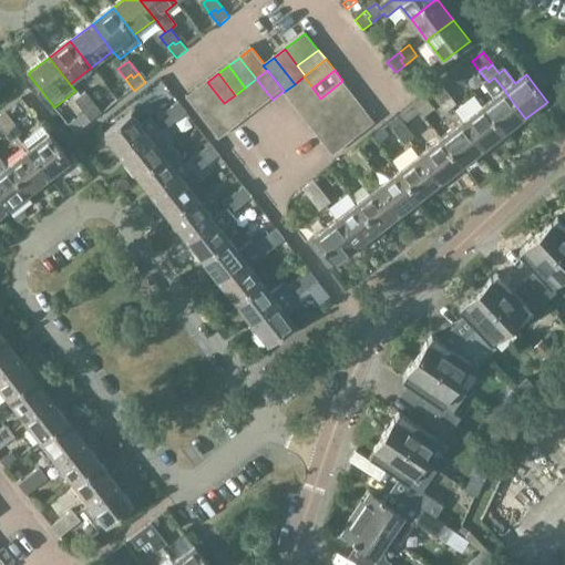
[(284,92),(281,94),(290,104),(312,88),(304,76),(295,84),(284,92)]
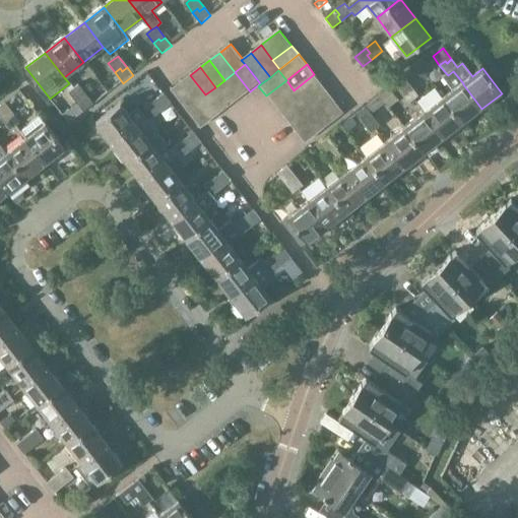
[(453,91),(443,100),(462,124),(481,109),(463,84),(463,83),(453,71),(448,75),(447,74),(443,78),(453,91)]
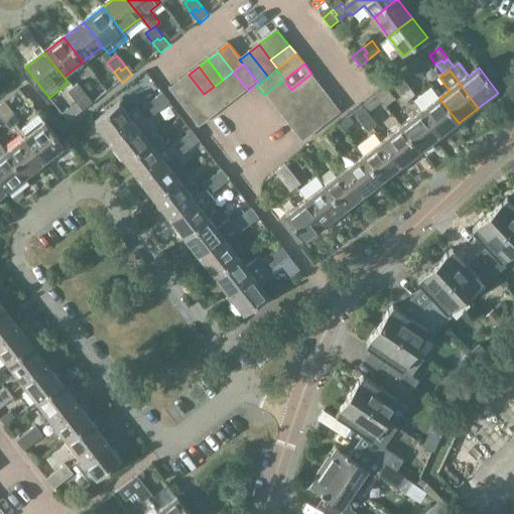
[(233,72),(223,80),(238,99),(248,91),(233,72)]
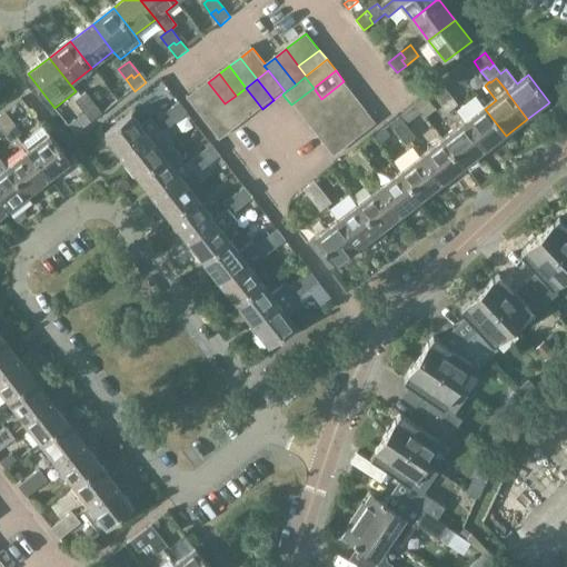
[(344,81),(321,99),(330,109),(352,91),(344,81)]
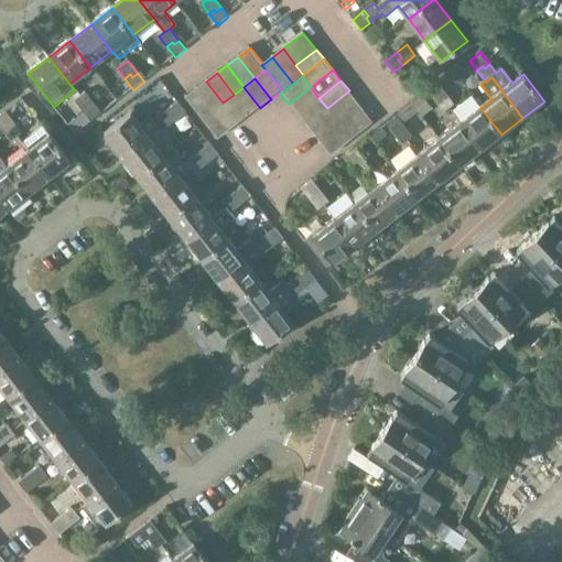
[(206,82),(196,90),(213,111),(223,103),(206,82)]
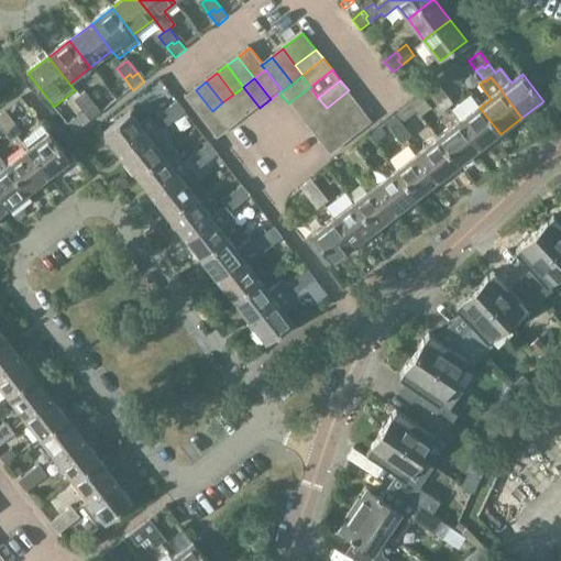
[(427,92),(433,102),(439,98),(441,100),(447,96),(438,85),(427,92)]
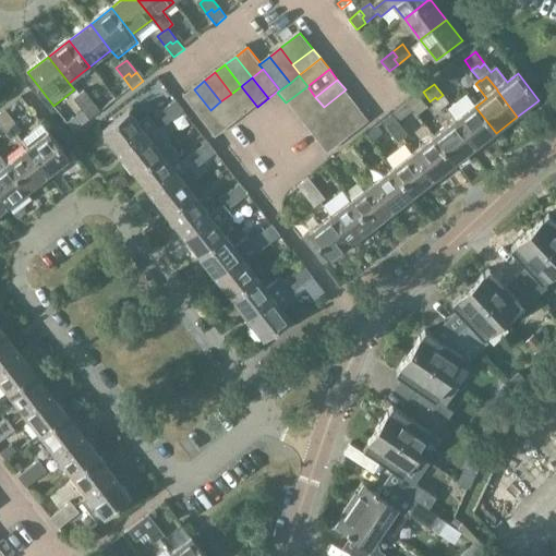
[(241,86),(231,94),(248,115),(257,107),(241,86)]
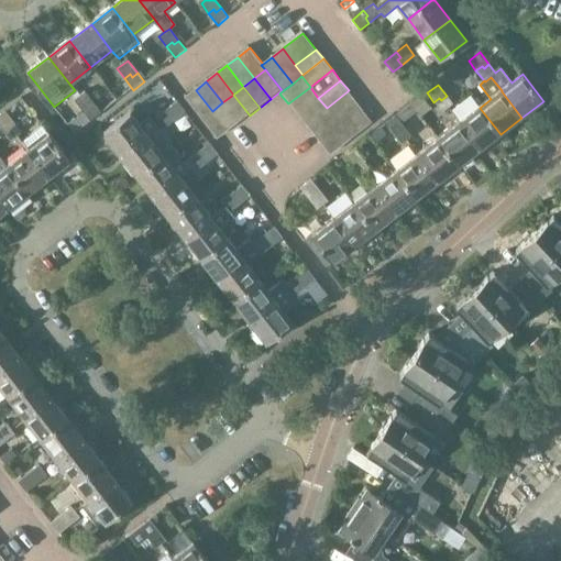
[(310,87),(288,103),(297,114),(318,98),(310,87)]
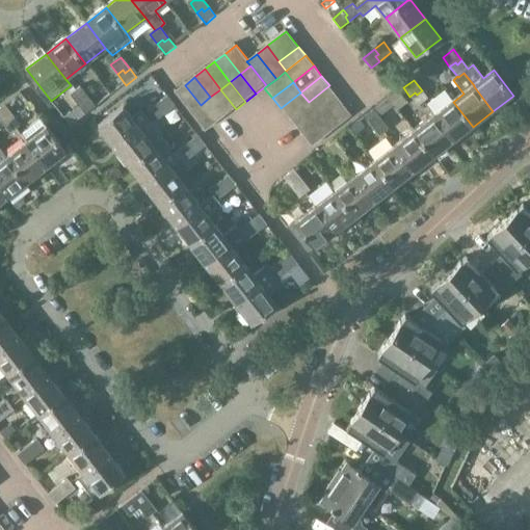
[(185,85),(174,94),(189,113),(201,105),(185,85)]
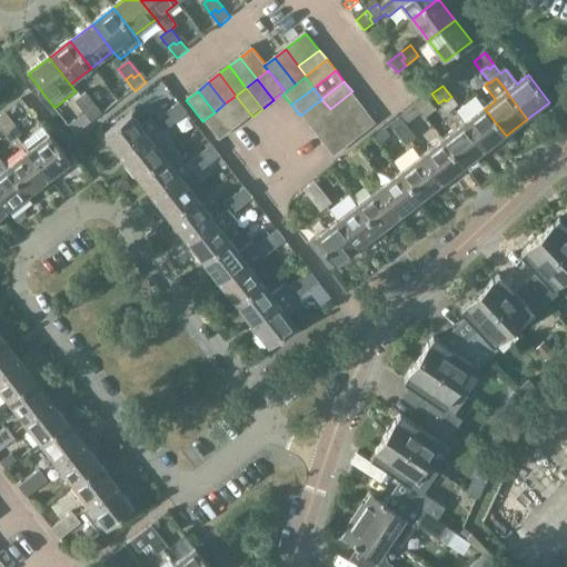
[(352,91),(330,109),(338,120),(360,102),(352,91)]
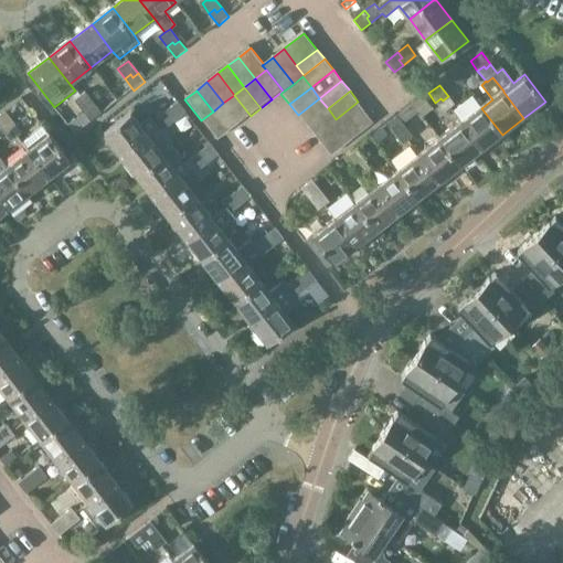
[(75,102),(82,110),(88,106),(91,109),(96,106),(85,93),(75,102)]
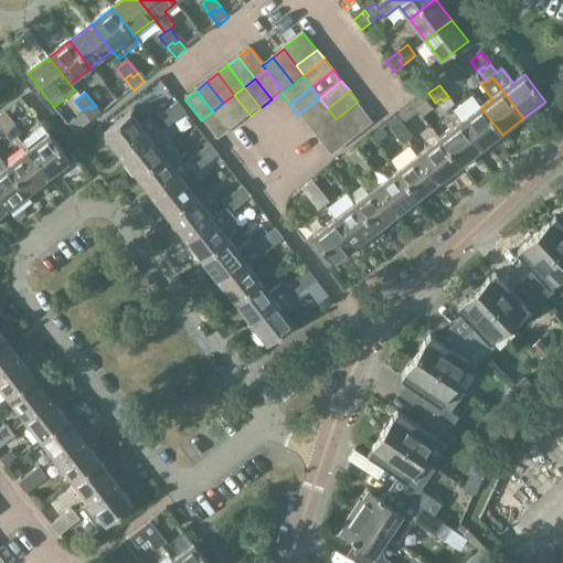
[(234,95),(223,103),(240,125),(251,116),(234,95)]
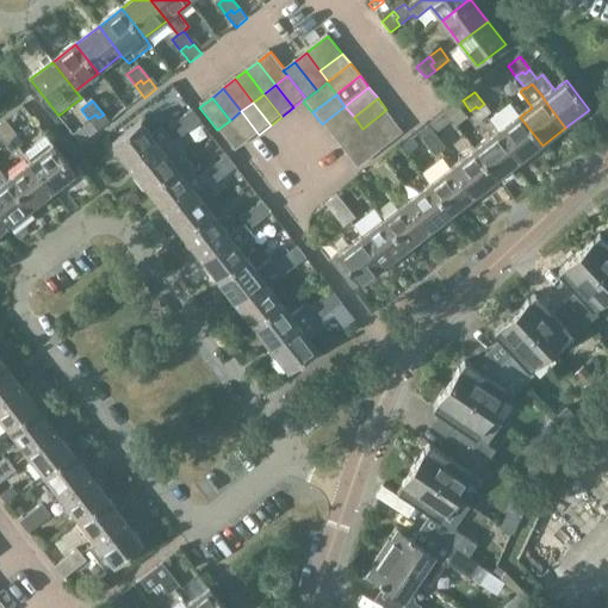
[(476,106),(470,111),(479,124),(492,115),(484,104),(478,109),(476,106)]
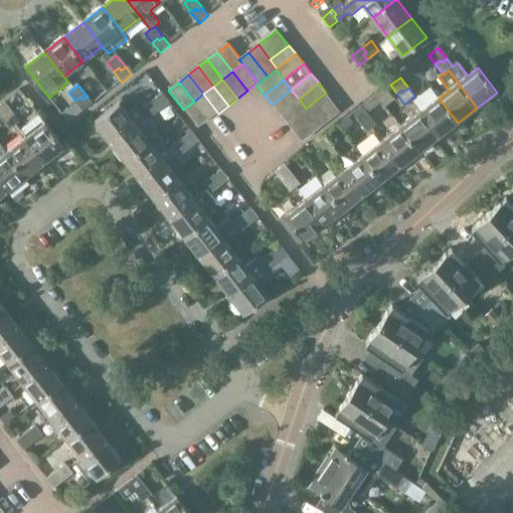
[(291,90),(272,105),(279,115),(299,99),(291,90)]
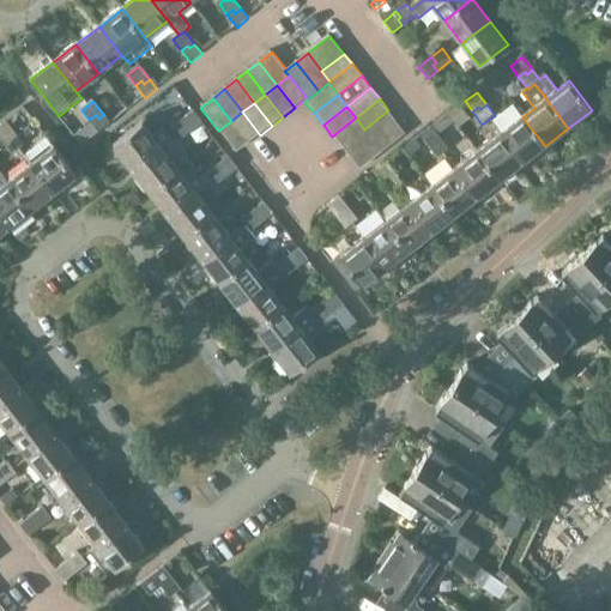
[(388,110),(364,129),(374,141),(398,122),(388,110)]
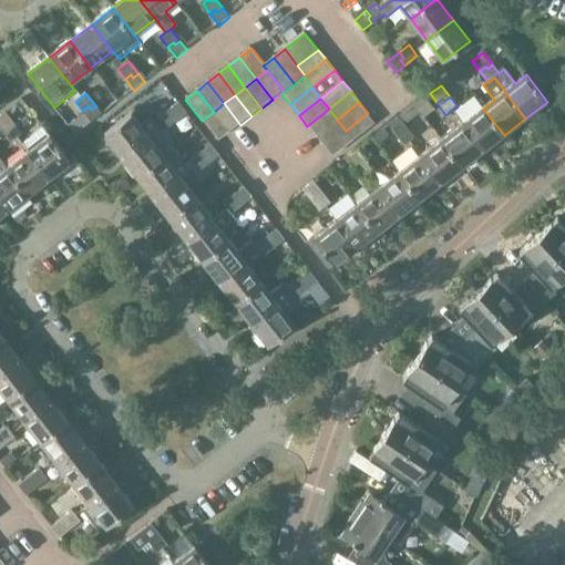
[(180,103),(171,111),(175,116),(172,119),(176,124),(187,114),(180,103)]
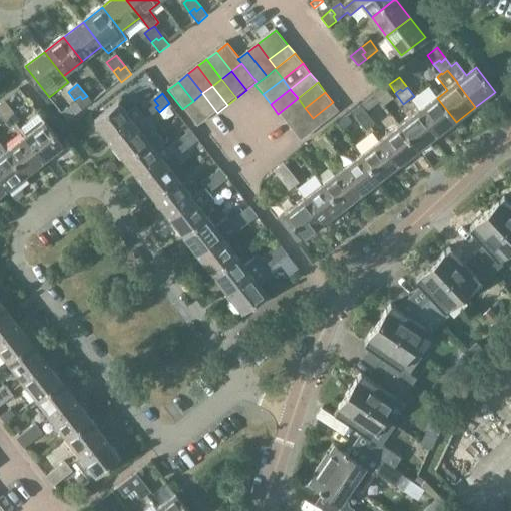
[(202,93),(193,101),(208,120),(217,113),(202,93)]
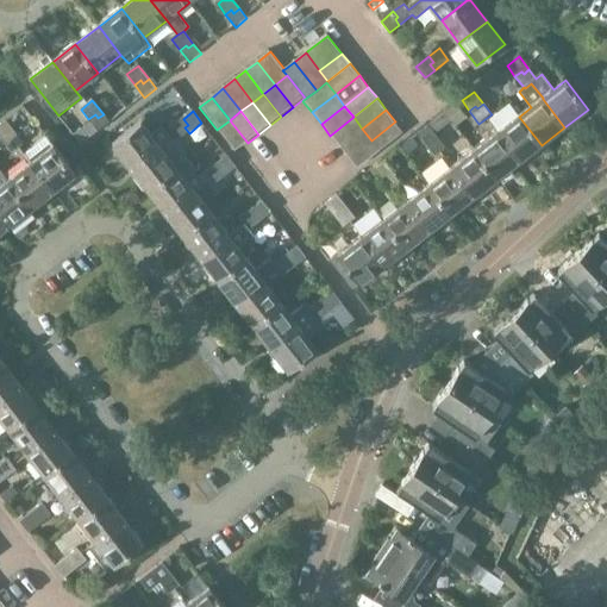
[(95,114),(88,119),(99,132),(111,123),(104,114),(98,118),(95,114)]
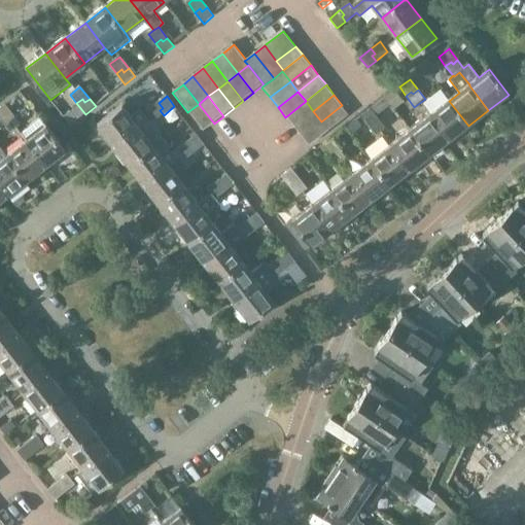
[(306,101),(285,117),(293,127),(313,111),(306,101)]
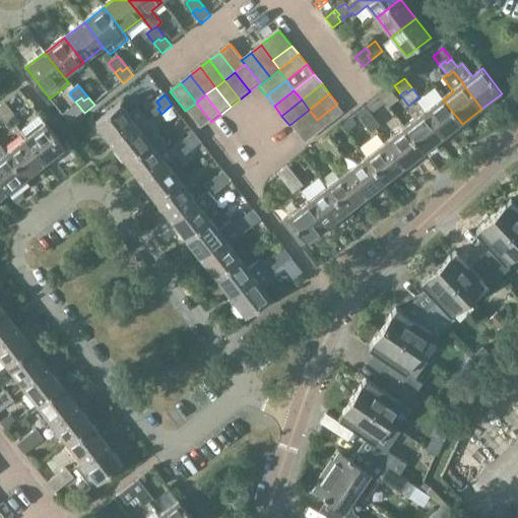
[(443,100),(424,114),(443,139),(462,124),(443,100)]
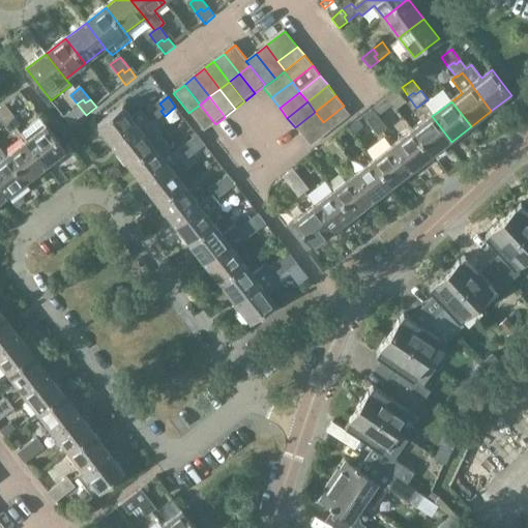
[(164,109),(159,104),(148,112),(156,122),(165,116),(160,111),(164,109)]
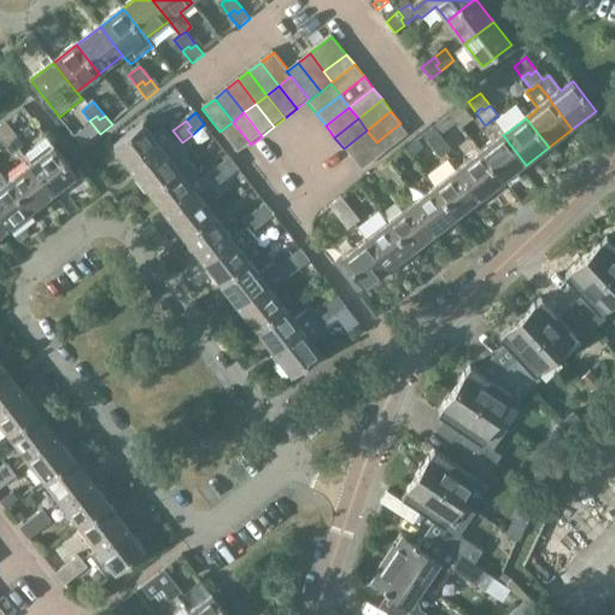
[(233,122),(220,132),(238,156),(251,145),(233,122)]
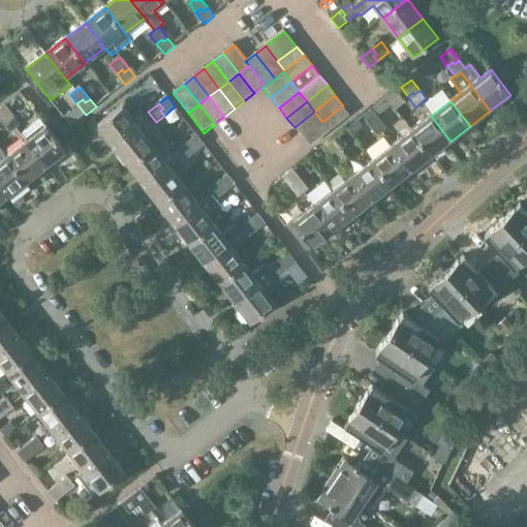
[(0,110),(0,118),(2,122),(8,118),(10,120),(14,117),(6,105),(0,110)]
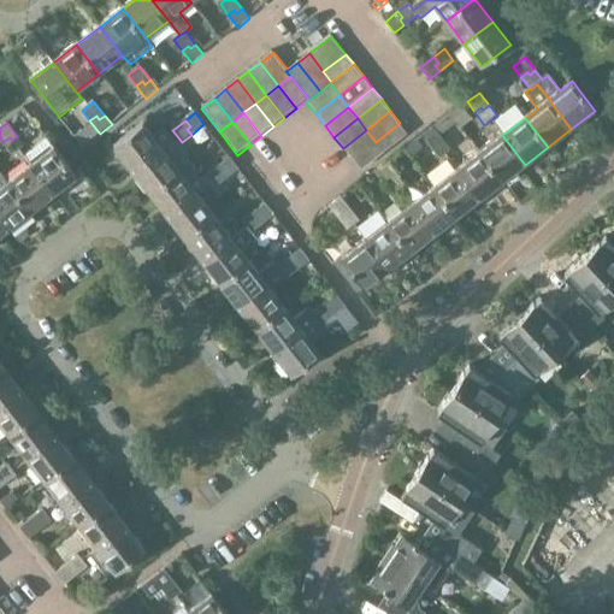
[(400,123),(376,142),(385,154),(409,135),(400,123)]
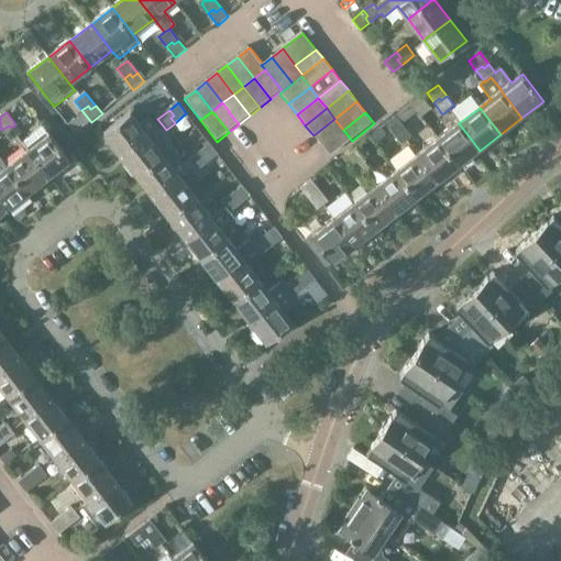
[(131,113),(105,134),(121,155),(147,134),(157,125),(151,117),(140,124),(131,113)]
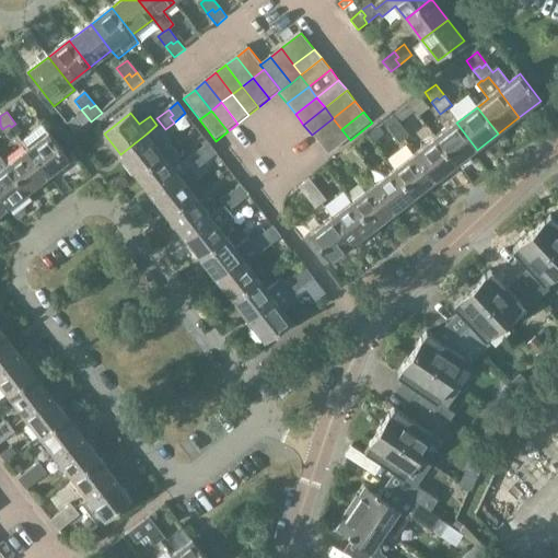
[(383,125),(391,135),(395,130),(397,132),(403,128),(394,116),(383,125)]
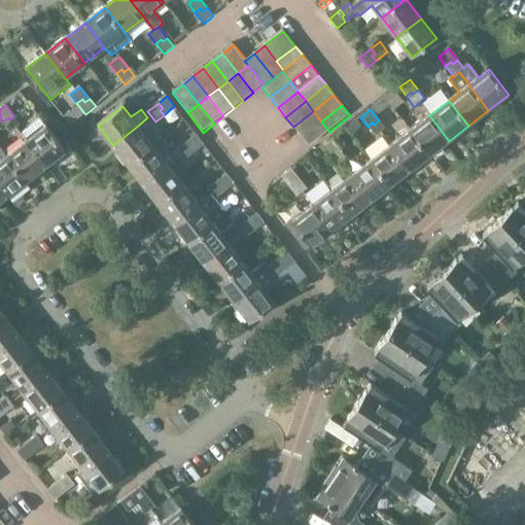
[(313,111),(293,127),(302,137),(321,121),(313,111)]
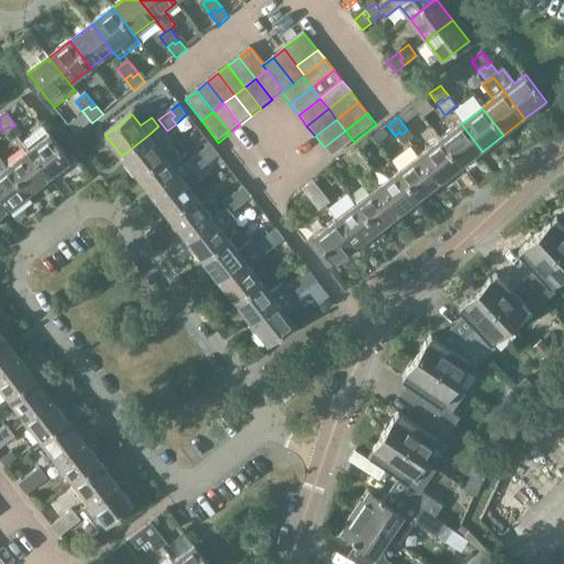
[(461,124),(440,141),(461,167),(482,152),(461,124)]
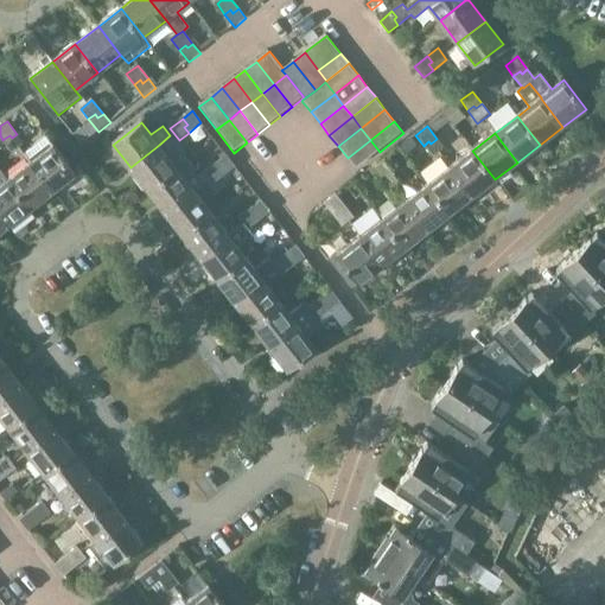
[(10,135),(2,140),(13,153),(25,144),(17,134),(12,138),(10,135)]
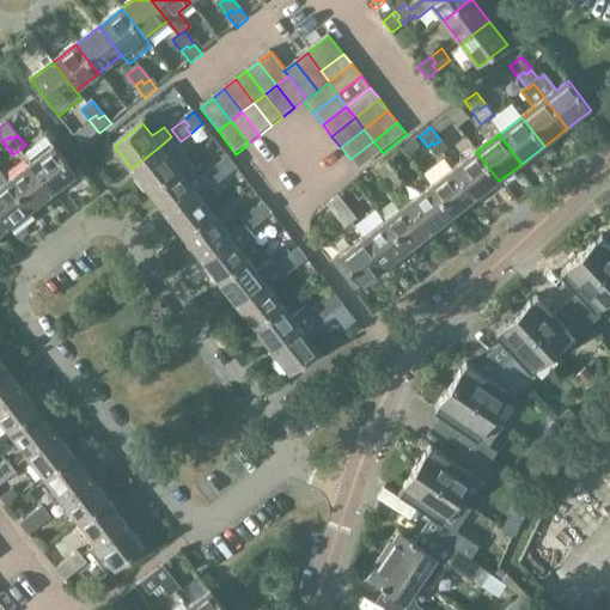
[(160,146),(132,169),(150,191),(178,169),(189,160),(171,136),(160,146)]
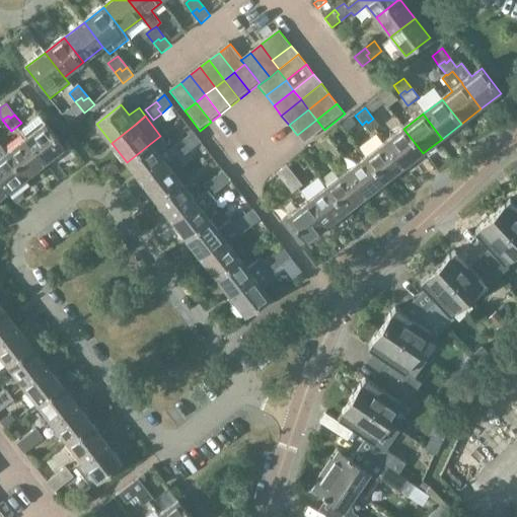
[(21,132),(26,139),(46,163),(65,148),(41,117),(21,132)]
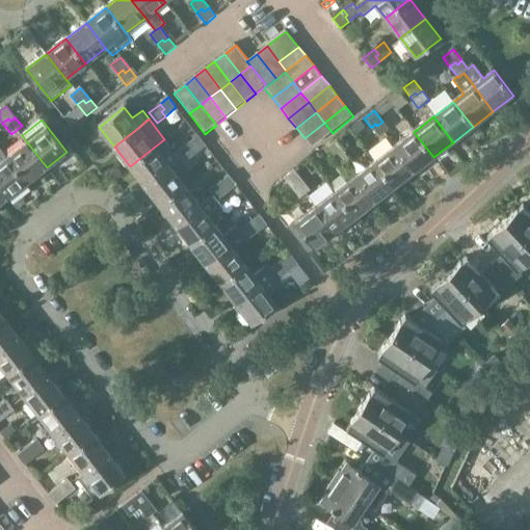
[(356,123),(349,129),(350,129),(355,136),(365,128),(360,121),(356,123)]
